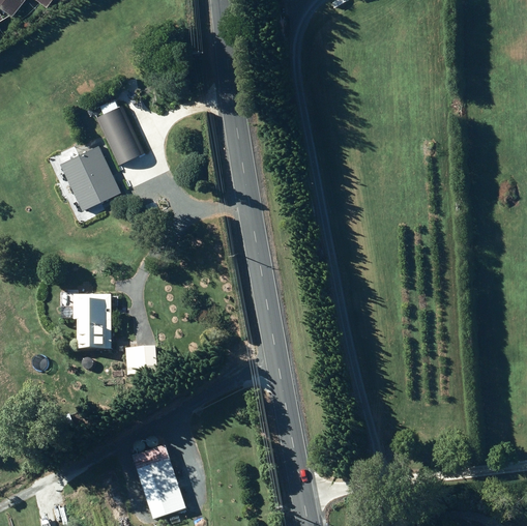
[(0,4),(10,12),(20,0),(40,0),(46,4),(48,0),(0,0),(0,4)]
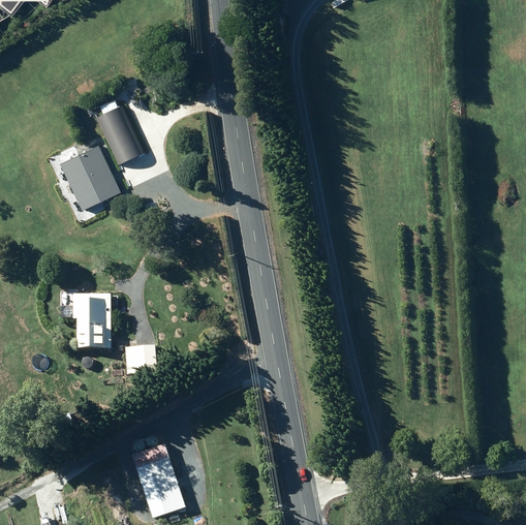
[(105,137),(99,141),(107,160),(115,157),(117,161),(142,150),(120,101),(116,103),(112,96),(98,102),(102,111),(95,115),(105,137)]
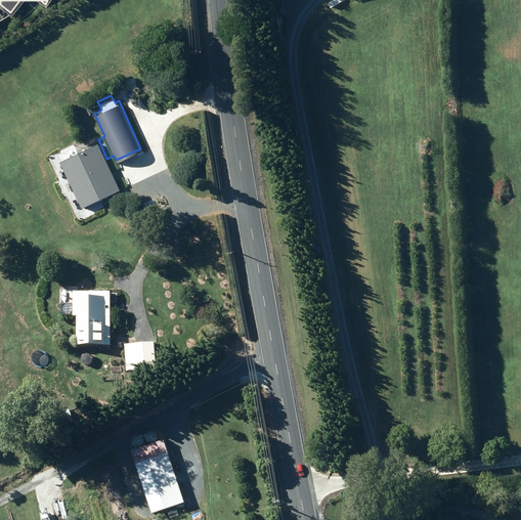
[(156,205),(152,195),(144,199),(148,208),(156,205)]
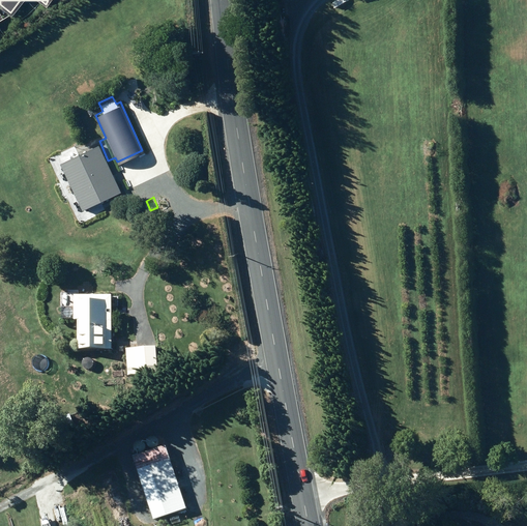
[(72,305),(61,305),(61,317),(72,317),(72,318),(77,318),(77,348),(110,348),(110,293),(72,294),(72,305)]
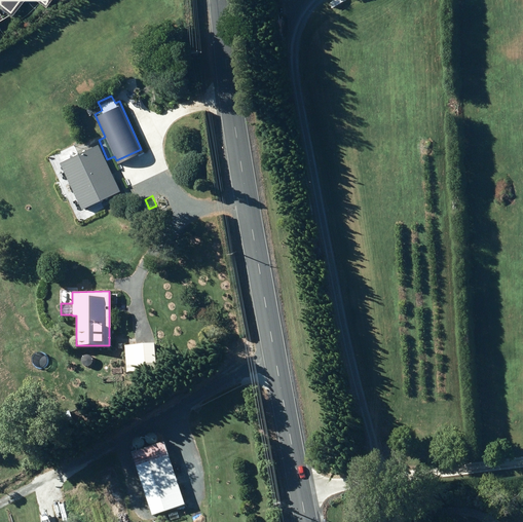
[(154,342),(132,344),(134,371),(156,369),(154,342)]
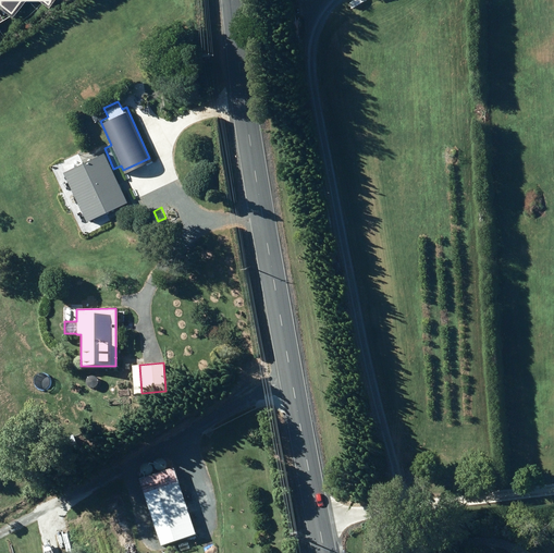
[(72,432),(61,437),(65,451),(76,446),(72,432)]
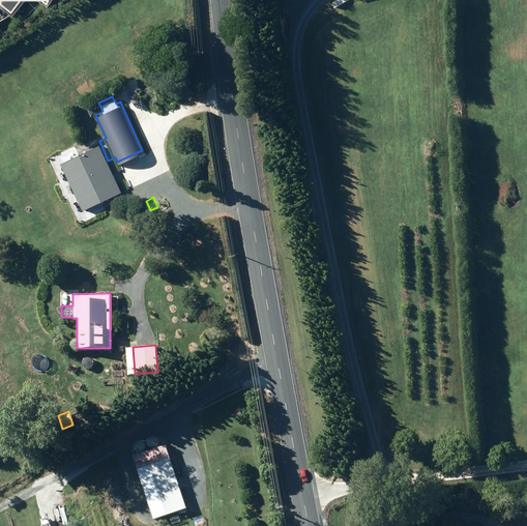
[(149,464),(165,514),(185,506),(169,458),(149,464)]
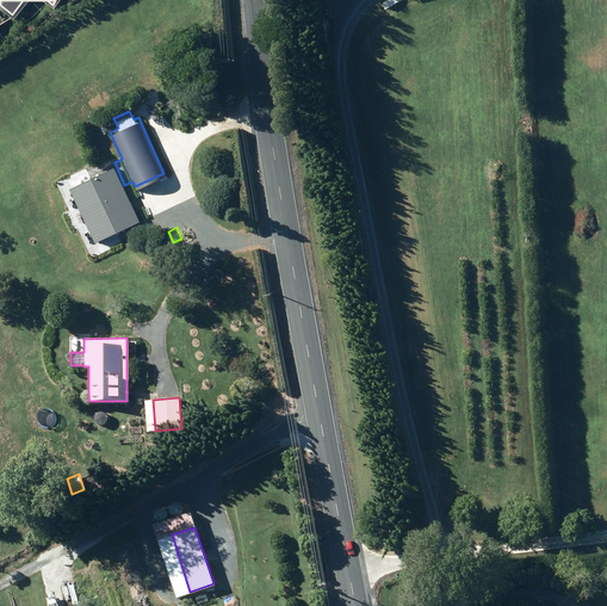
[(203,591),(194,593),(197,600),(205,598),(203,591)]
